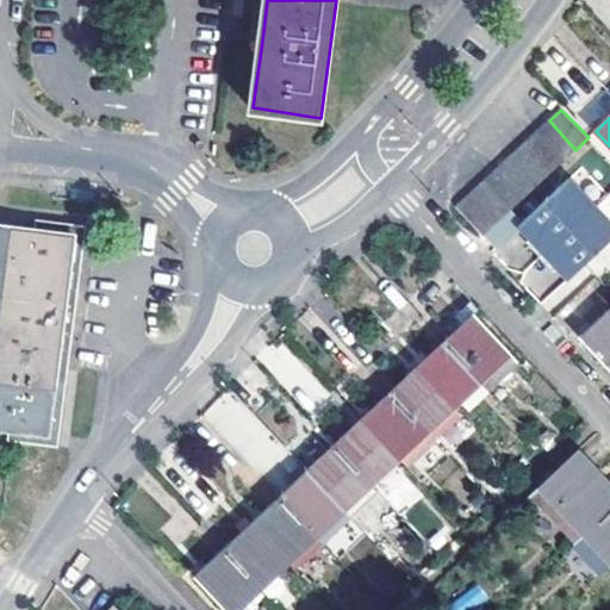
[(536,132),(562,161),(576,150),(549,120),(536,132)]
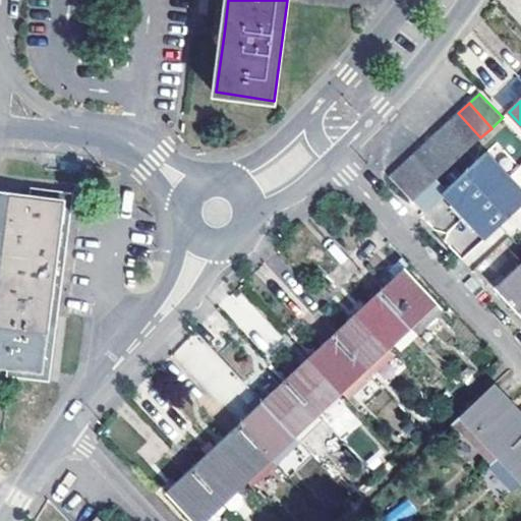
[(458,113),(447,124),(469,150),(480,137),(458,113)]
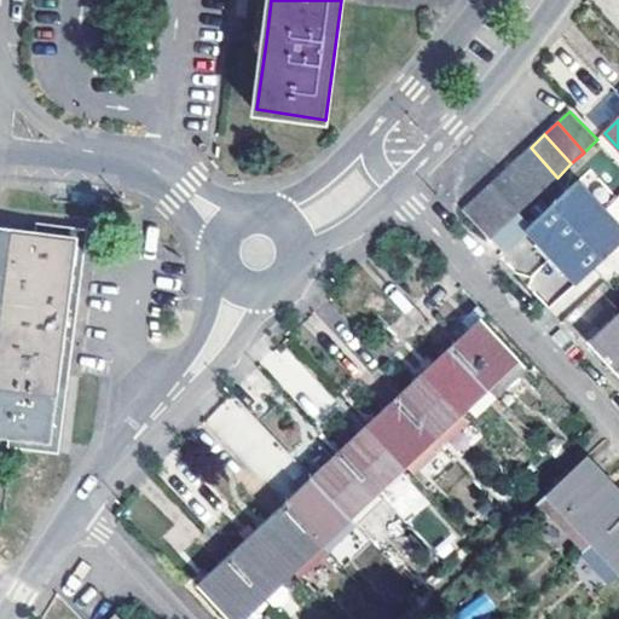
[(518,161),(544,190),(557,178),(531,148),(518,161)]
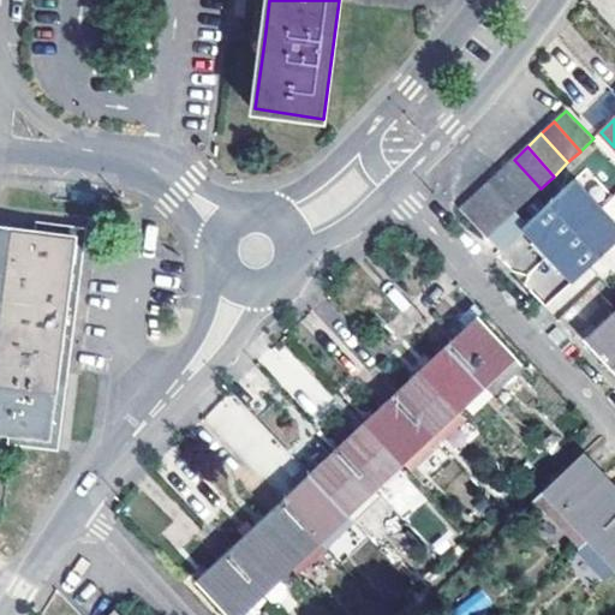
[(514,160),(501,172),(527,201),(541,189),(514,160)]
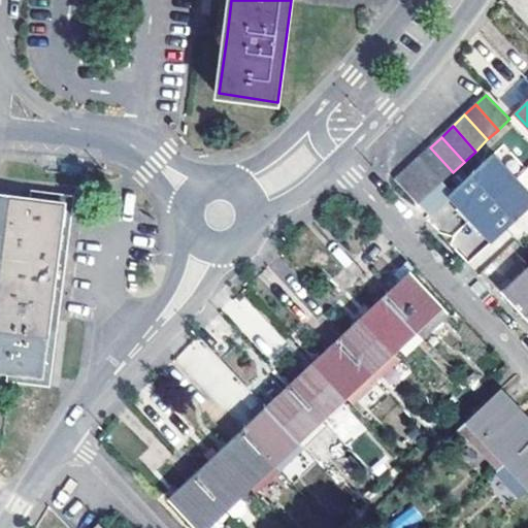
[(420,158),(442,183),(443,182),(453,172),(430,147),(420,158)]
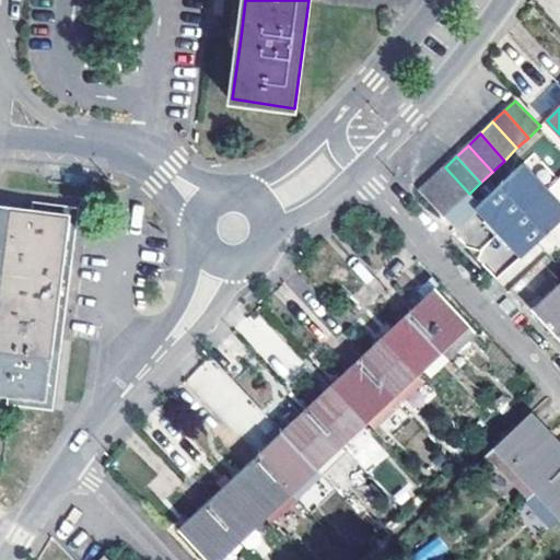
[(525,164),(482,207),(490,214),(492,218),(487,223),(499,235),(548,187),(525,164)]
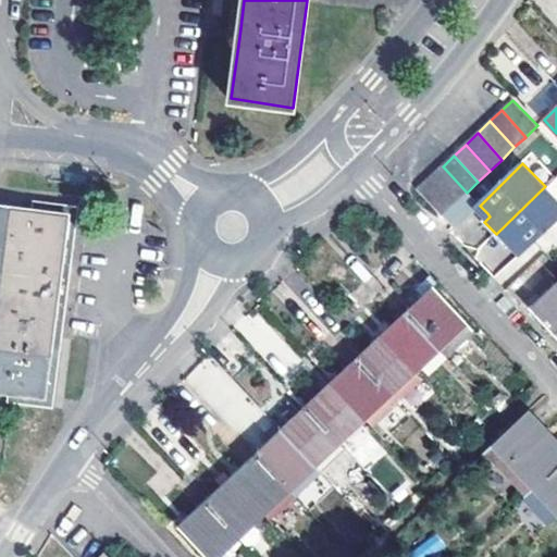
[(443,166),(430,178),(455,205),(467,193),(443,166)]
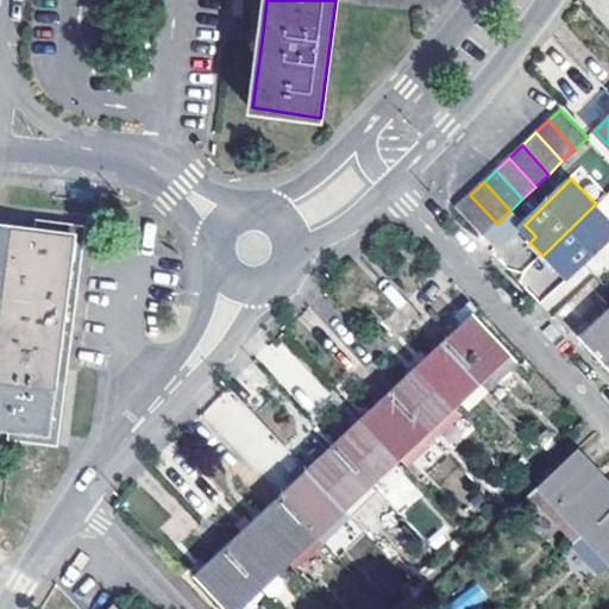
[(497,224),(470,195),(458,206),(485,236),(497,224)]
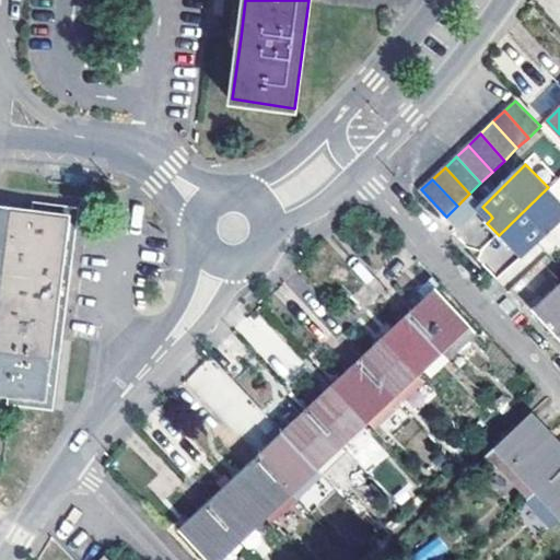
[(559,199),(548,187),(499,235),(513,248),(518,243),(522,247),(528,254),(559,222),(559,199)]
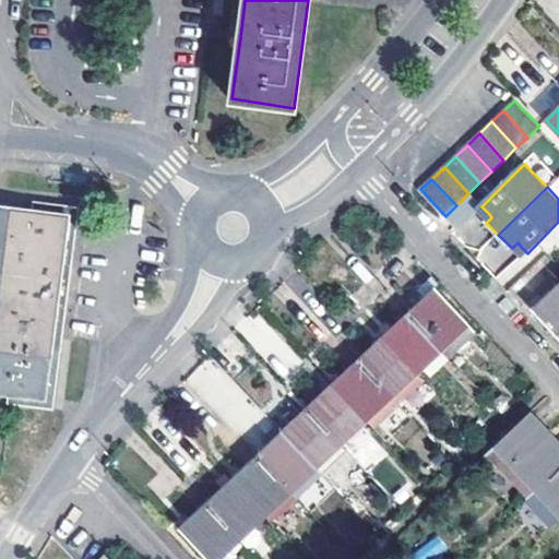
[(470,192),(468,193),(456,205),(445,216),(459,228),(480,206),(470,192)]
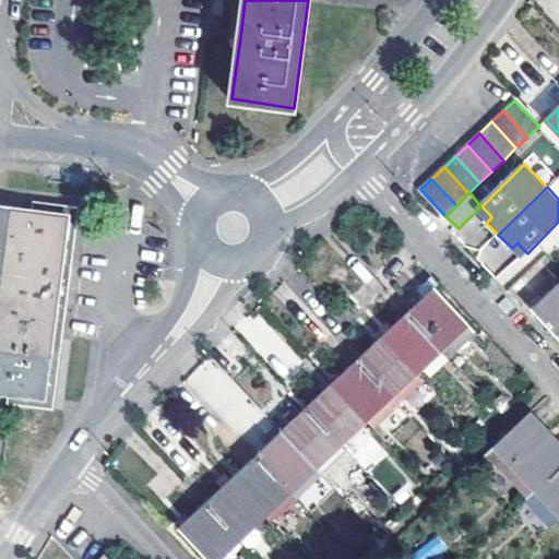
[(0,280),(8,219),(10,205),(0,203),(0,280)]
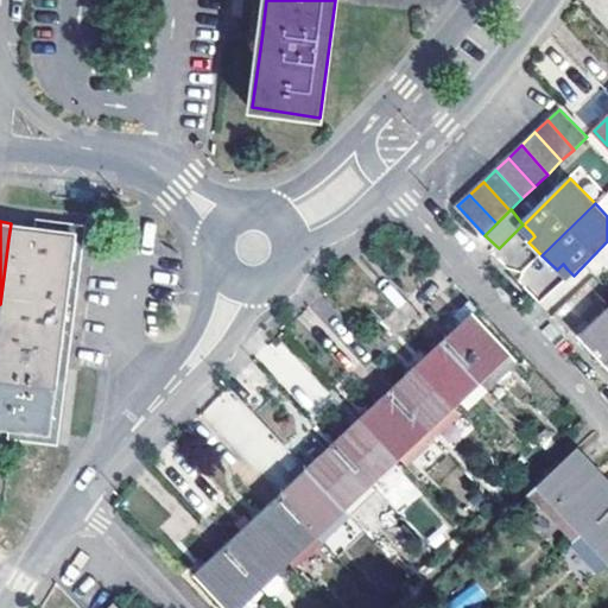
[(67,230),(11,223),(8,239),(0,304),(0,312),(55,321),(67,230)]
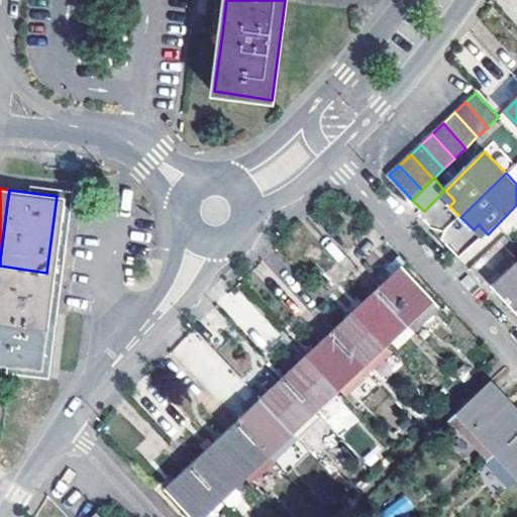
[(456,216),(439,234),(457,250),(474,232),(456,216)]
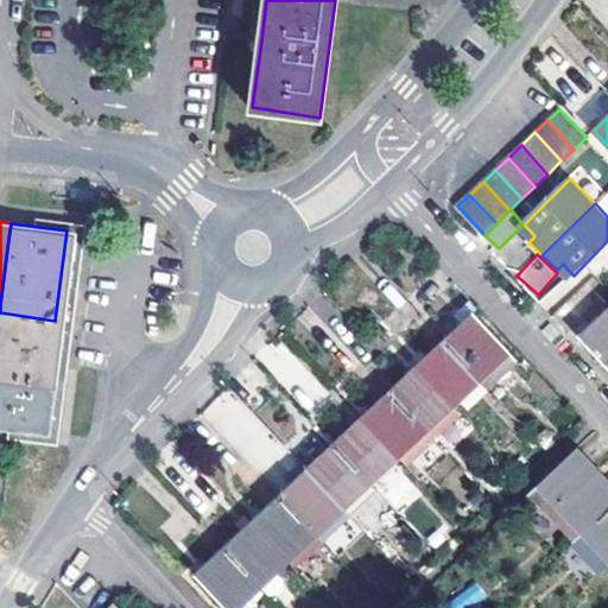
[(466,323),(473,317),(479,311),(470,303),(454,318),(461,328),(466,323)]
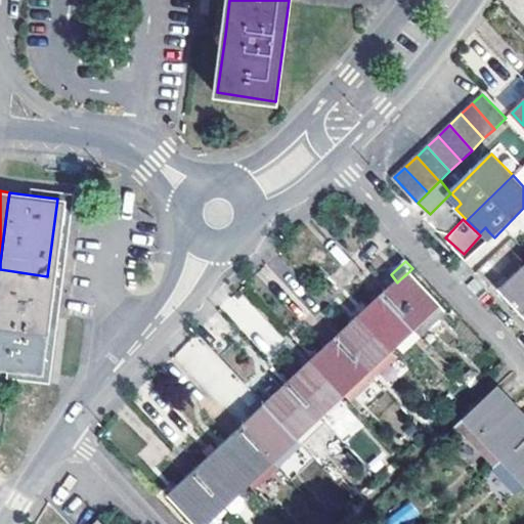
[(523,264),(497,290),(523,316),(523,264)]
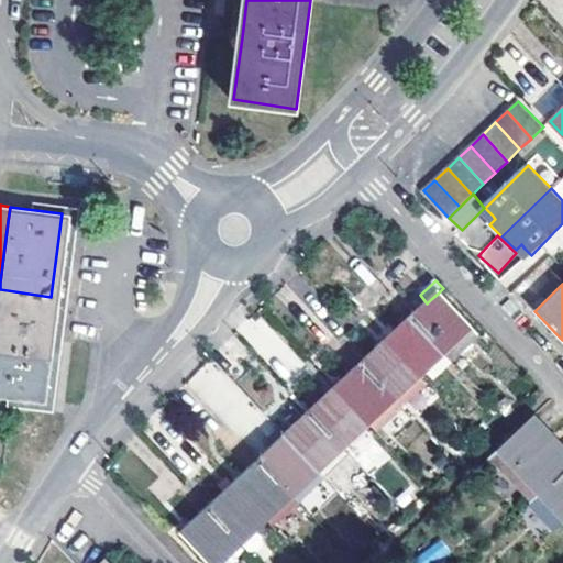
[(51,297),(0,289),(0,344),(44,351),(51,297)]
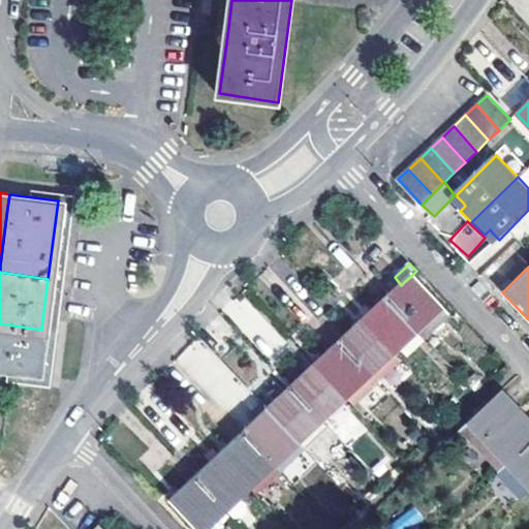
[(401,285),(387,298),(417,331),(424,338),(448,316),(411,276),(405,281),(401,285)]
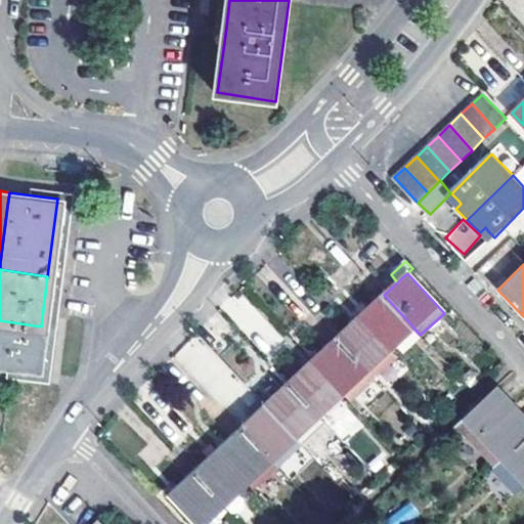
[(359,316),(390,350),(413,328),(384,295),(359,316)]
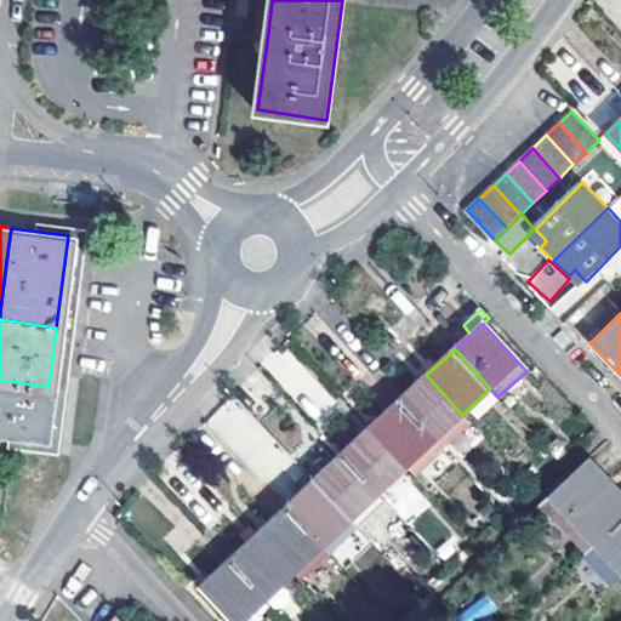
[(426,375),(398,400),(433,440),(442,449),(469,422),(462,415),(426,375)]
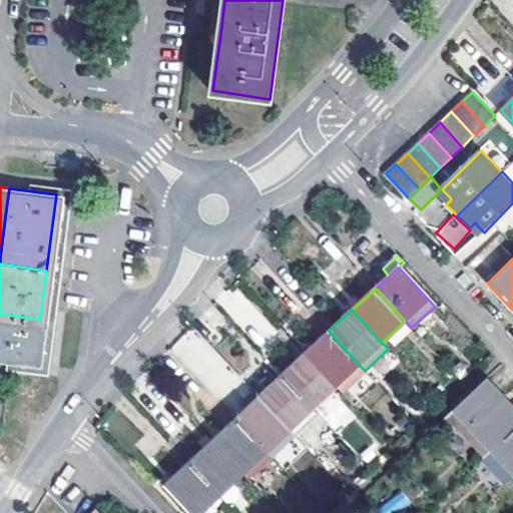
[(0,358),(35,364),(40,320),(0,314),(0,358)]
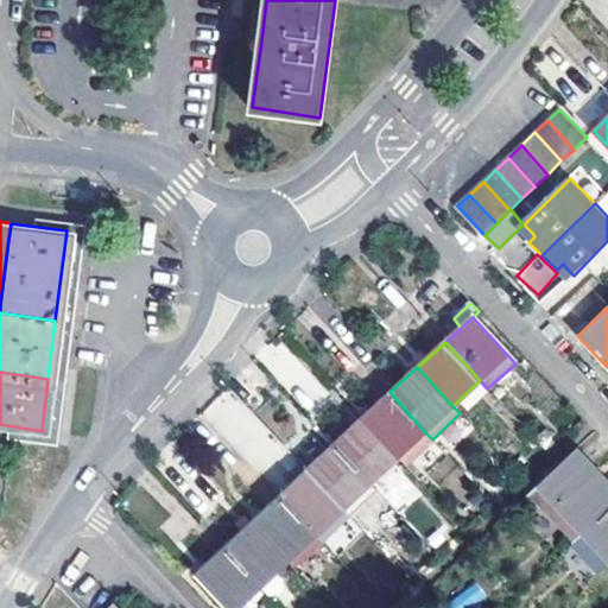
[(225,388),(200,416),(260,474),(286,448),(225,388)]
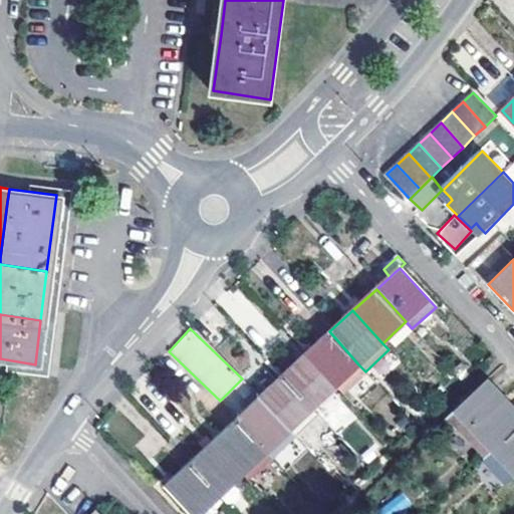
[(306,354),(335,387),(341,393),(365,371),(358,364),(329,331),(306,354)]
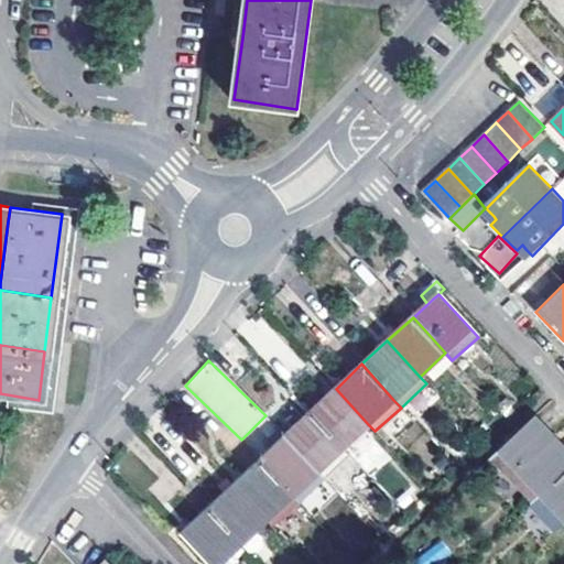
[(336,389),(310,412),(343,447),(368,424),(336,389)]
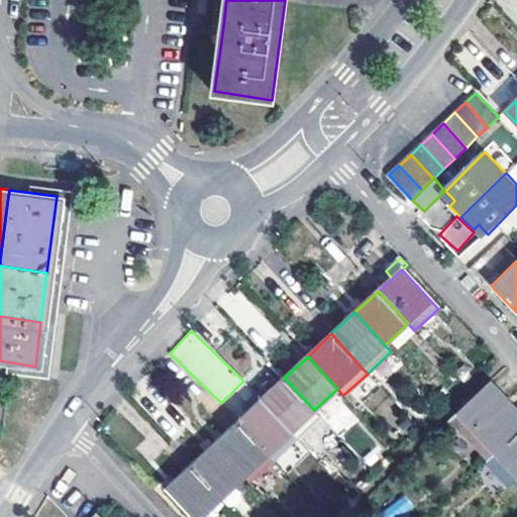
[(260,400),(289,432),(314,410),(284,378),(260,400)]
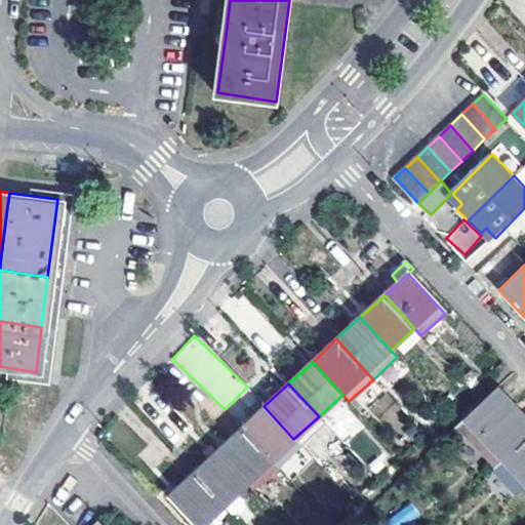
[(497,386),(457,422),(497,467),(524,440),(524,415),(519,409),(497,386)]
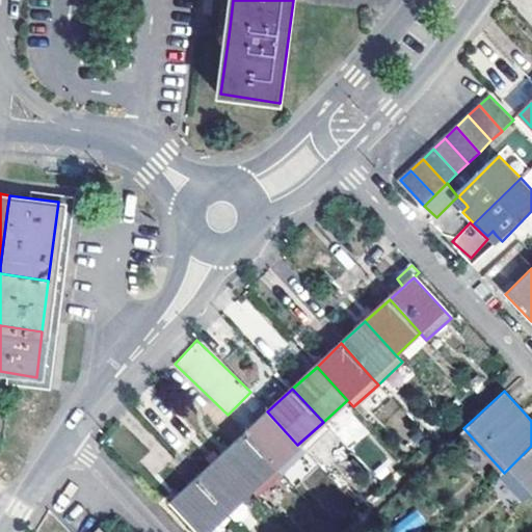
[(267,411),(243,433),(273,467),(297,445),(267,411)]
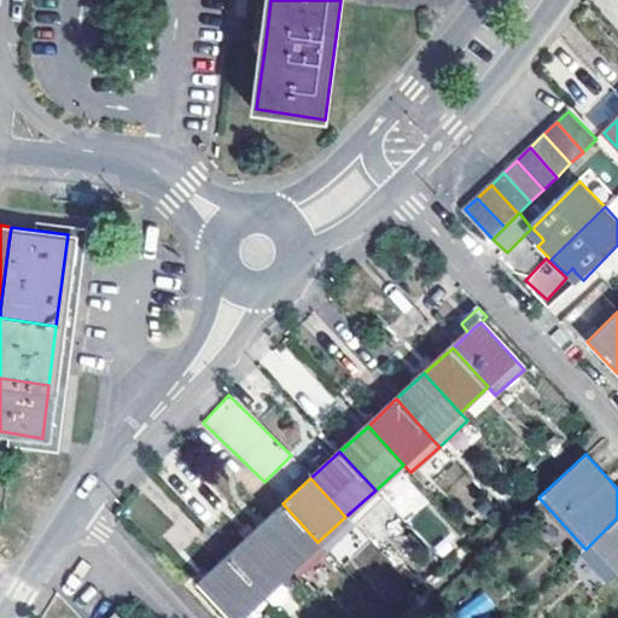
[(254,530),(289,569),(295,575),(322,549),(318,542),(283,503),(254,530)]
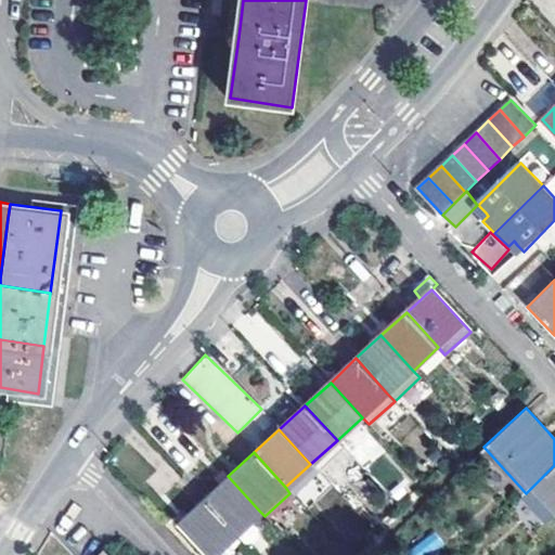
[(384,456),(370,470),(389,490),(403,477),(384,456)]
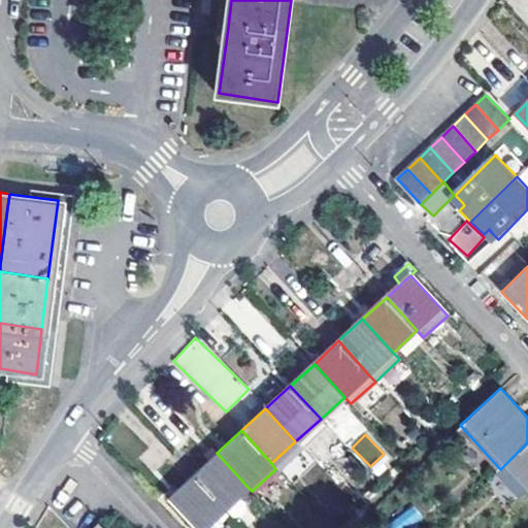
[(527,490),(527,442),(500,469),(493,476),(517,501),(527,490)]
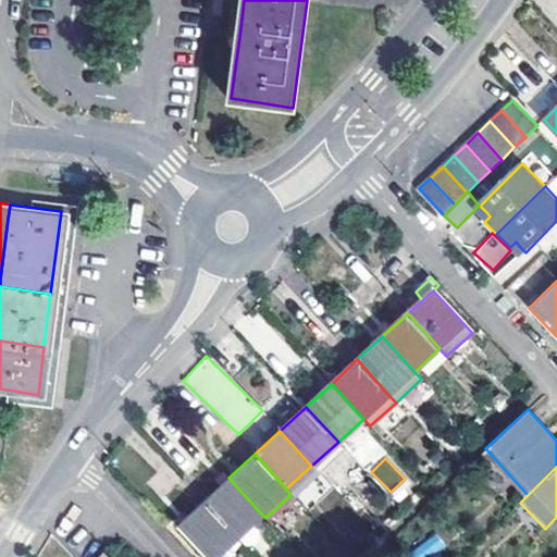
[(229,478),(202,500),(235,536),(260,512),(229,478)]
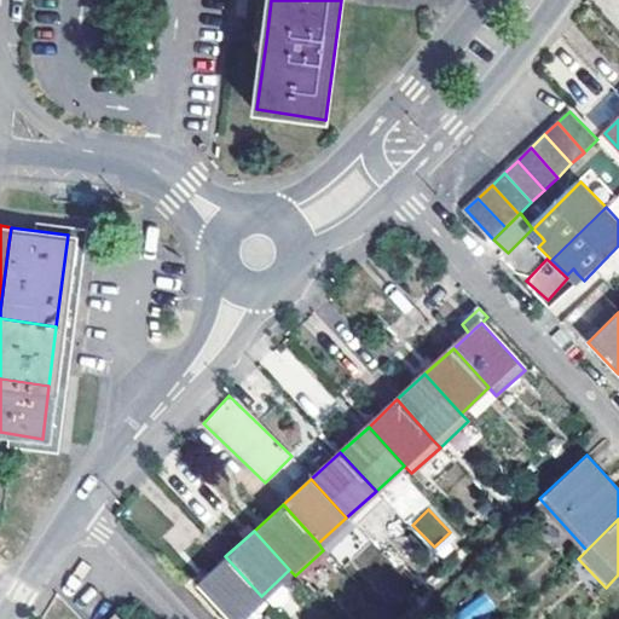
[(236,618),(261,596),(225,556),(197,583),(231,618),(236,618)]
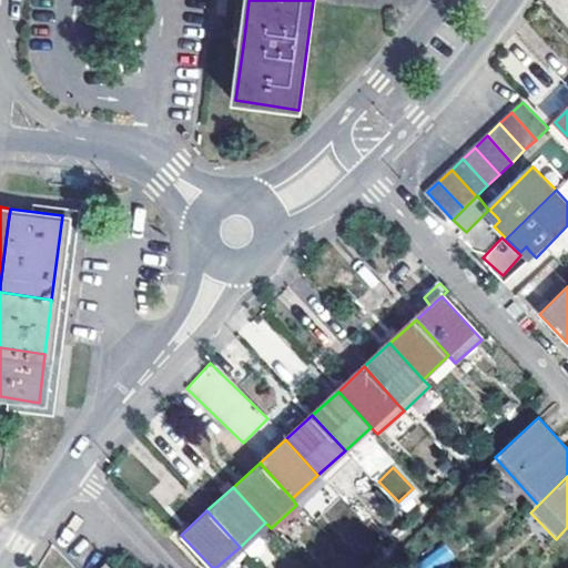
[(444,545),(421,565),(423,567),(435,567),(452,555),(444,545)]
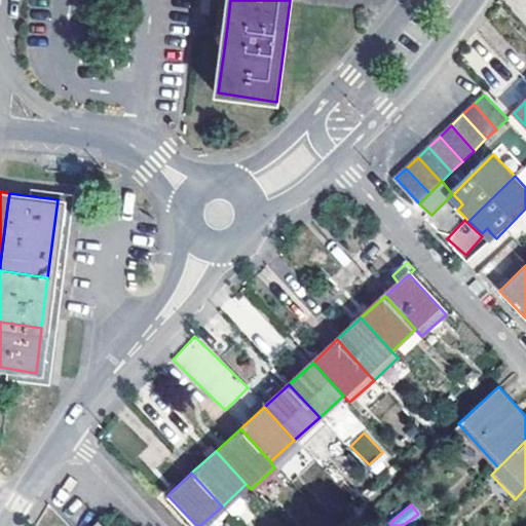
All buildings are outlined.
